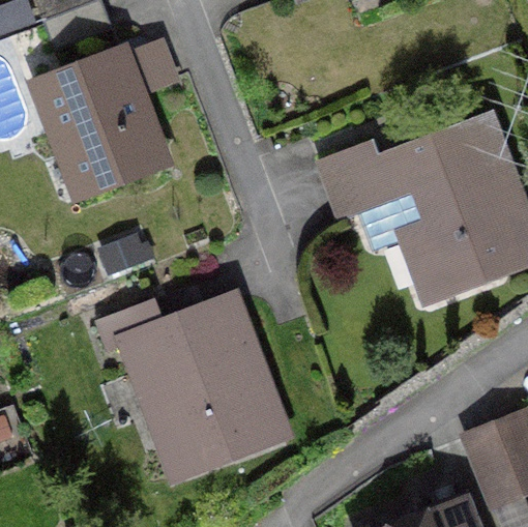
[(38,0),(47,20),(99,0),(38,0)]
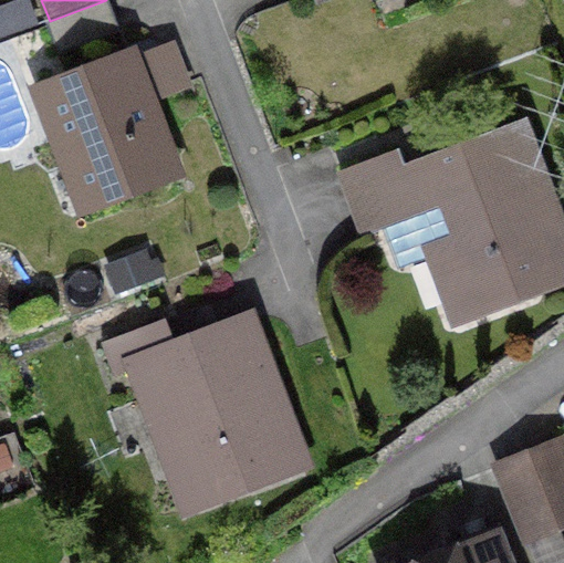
[(117,29),(106,0),(50,21),(62,51),(117,29)]
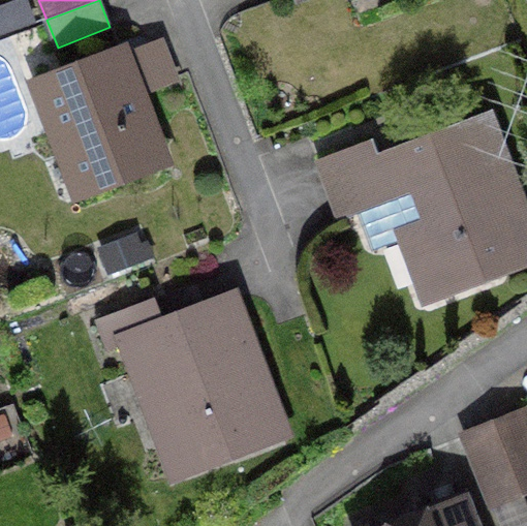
[(301,0),(304,8),(324,0),(301,0)]
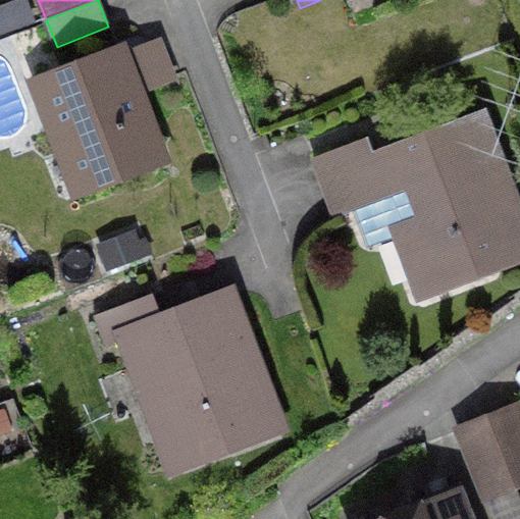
[(126,42),(31,76),(74,199),(171,163),(126,42)]
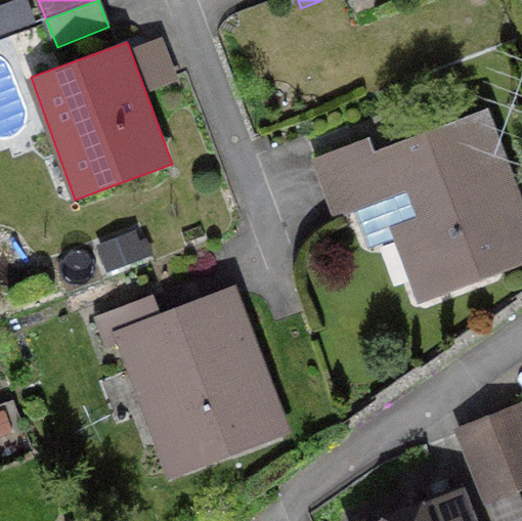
[(335,218),(383,200),(423,301),(521,262),(521,198),(487,111),(379,153),(372,134),(311,158),(335,218)]
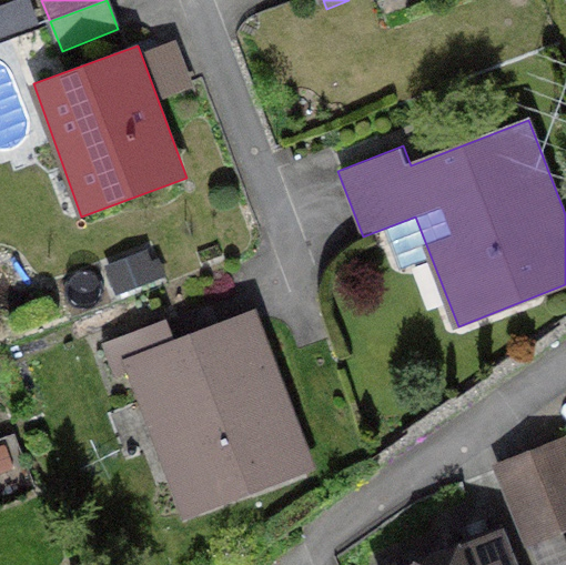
[(256,315),(124,367),(185,518),(317,466),(256,315)]
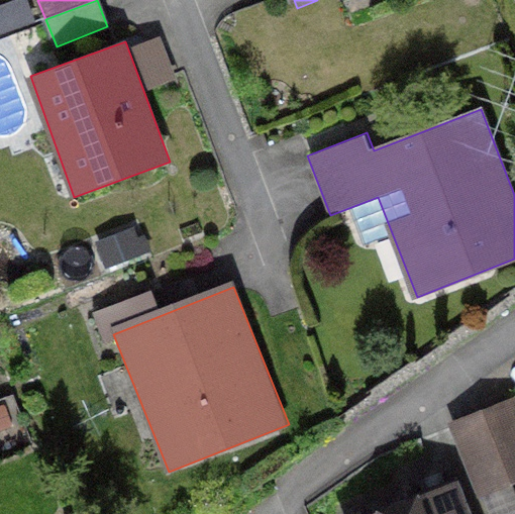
[(514,398),(485,410),(514,482),(514,398)]
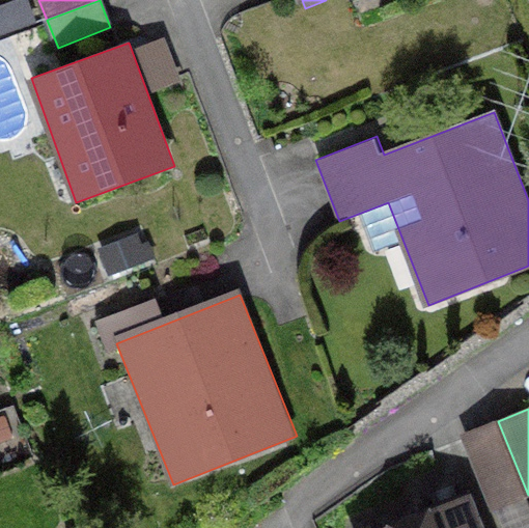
[(498,421),(466,435),(496,508),(528,495),(498,421)]
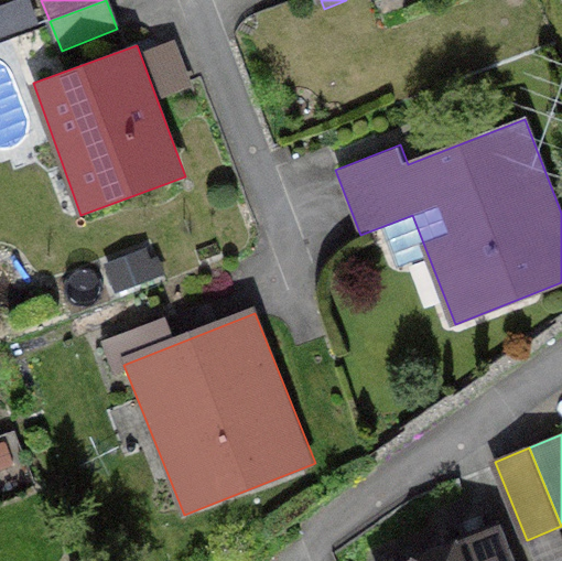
[(510,560),(498,527),(408,560),(510,560)]
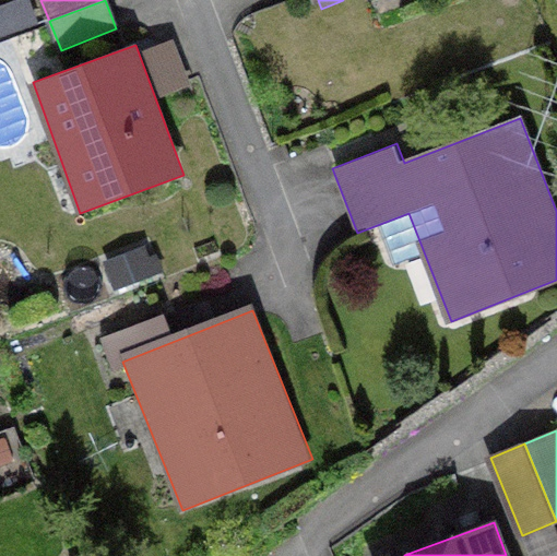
All buildings are outlined.
